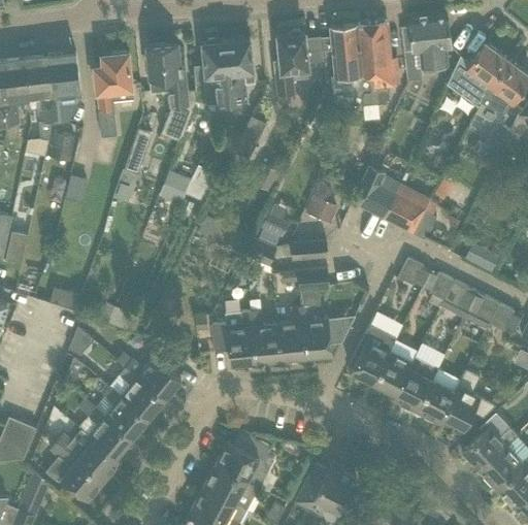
[(408,20),(408,28),(401,29),(407,83),(420,80),(416,52),(418,52),(430,51),(444,50),(451,48),(447,17),(408,20)]
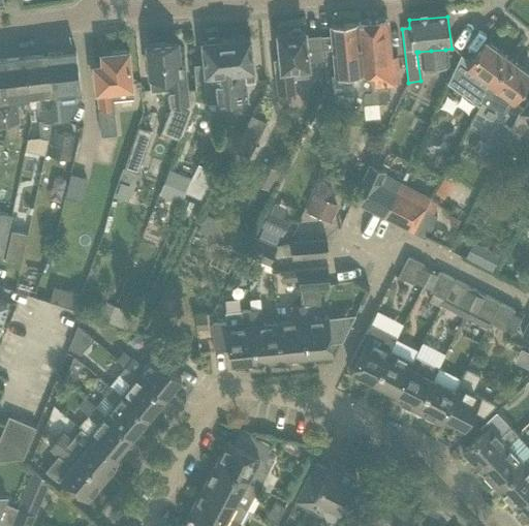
[(391,59),(390,42),(387,22),(359,25),(364,75),(364,83),(350,107),(391,103),(389,86),(399,85),(398,70),(393,70),(392,59),(391,59)]
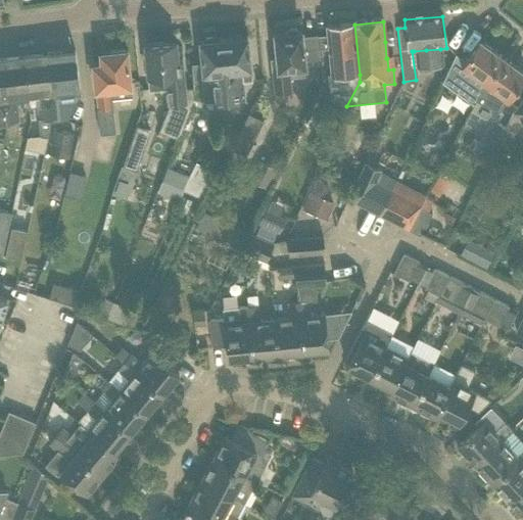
[(360,75),(354,25),(325,28),(327,48),(330,78),(360,75)]
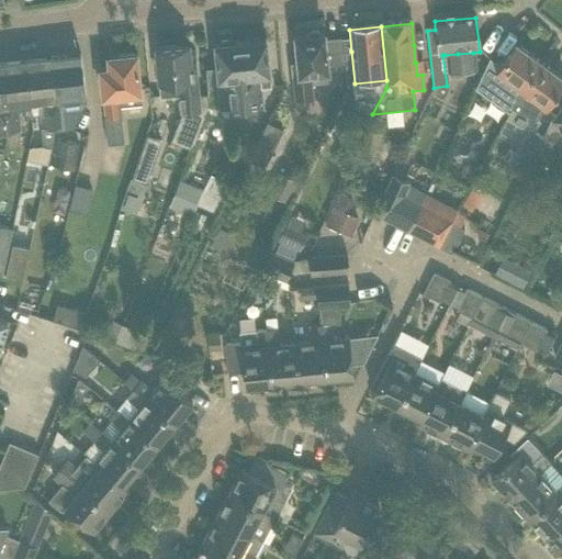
[(328,74),(327,67),(344,66),(341,40),(325,41),(324,35),(294,38),(298,66),(291,66),(293,88),(295,110),(310,109),(308,101),(313,100),(311,76),(328,74)]
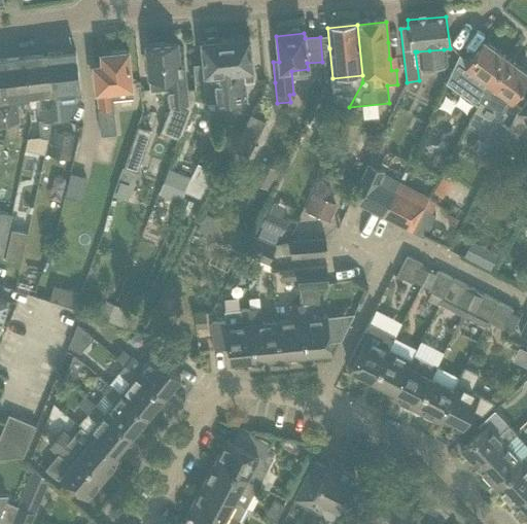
[(243,74),(252,73),(249,39),(225,41),(232,105),(231,106),(232,114),(241,114),(240,105),(246,104),(243,74)]
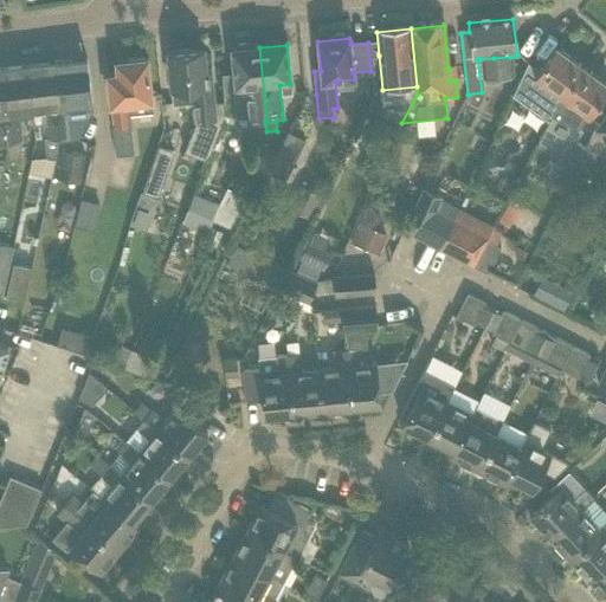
[(266,121),(259,47),(231,51),(234,79),(221,81),(224,98),(234,97),(237,120),(246,120),(247,134),(266,131),(265,122),(266,121)]
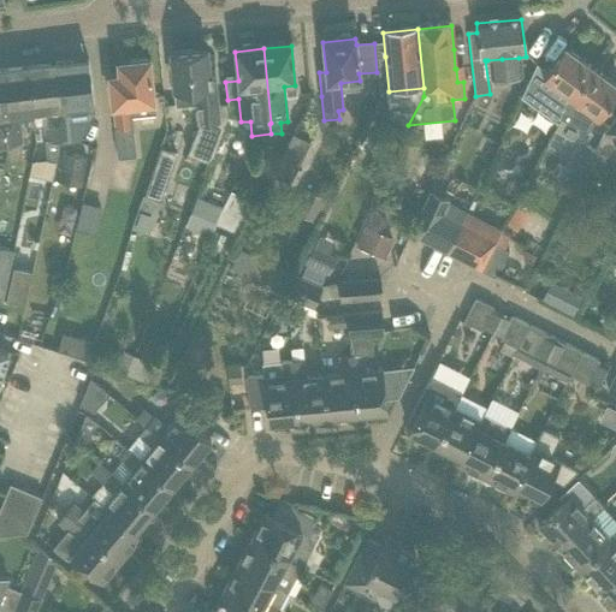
[(570,100),(592,71),(564,49),(526,102),(538,112),(545,101),(563,116),(570,100)]
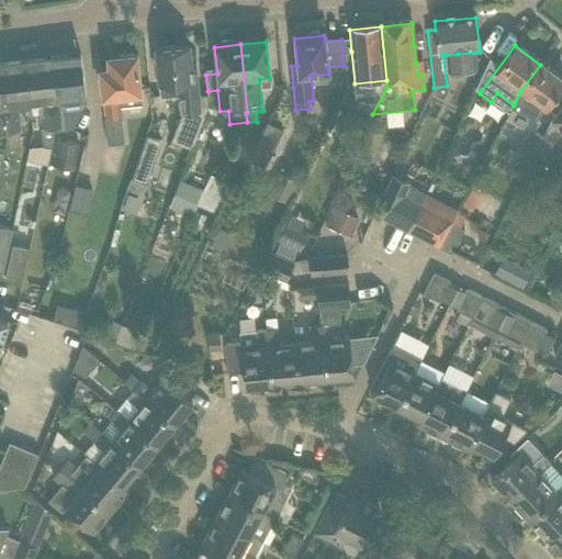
[(199,99),(198,89),(195,67),(189,67),(187,47),(156,49),(161,98),(179,96),(181,115),(170,142),(192,151),(209,101),(208,98),(199,99)]
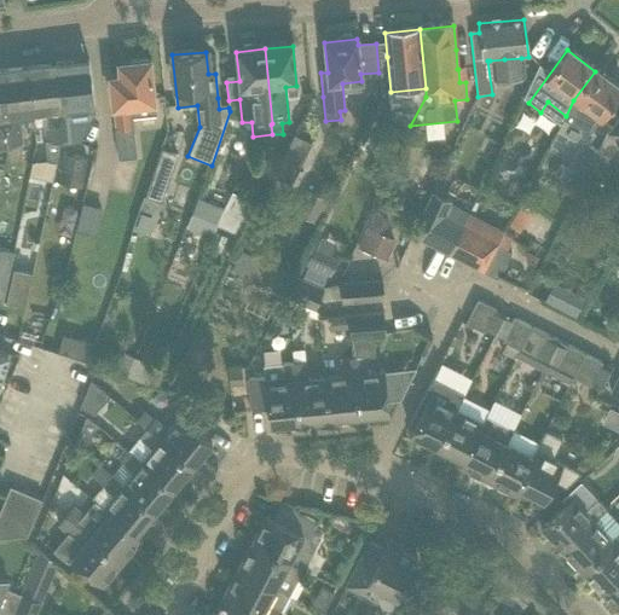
[(522,79),(521,58),(504,59),(490,61),(492,81),(522,79)]
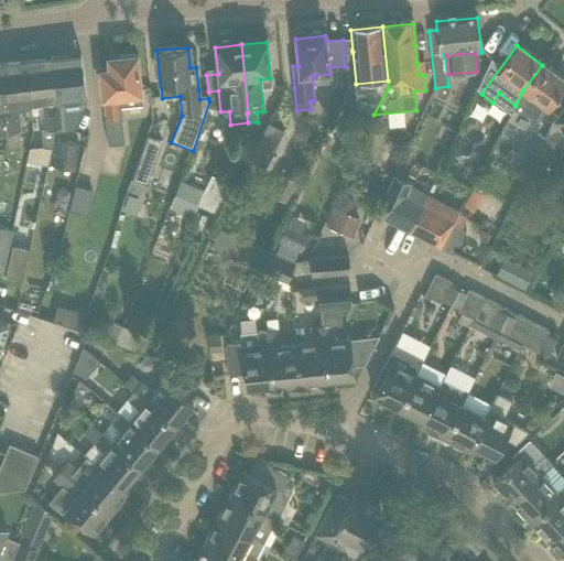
[(109,71),(99,72),(101,94),(105,120),(108,147),(118,146),(125,144),(121,119),(120,109),(142,107),(141,96),(139,78),(137,56),(117,58),(118,69),(109,71)]
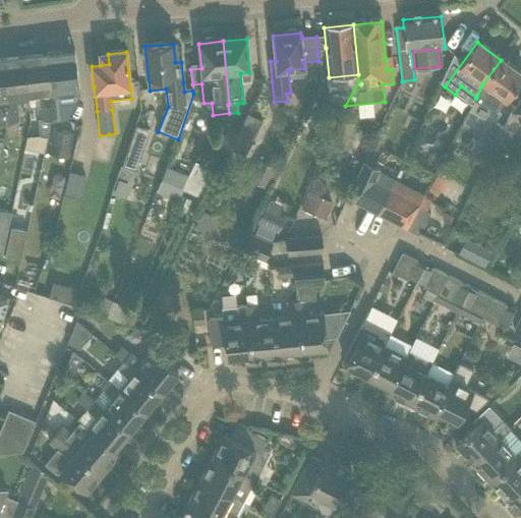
[(79,91),(77,72),(74,53),(47,56),(52,94),(46,95),(49,119),(60,118),(57,94),(79,91)]
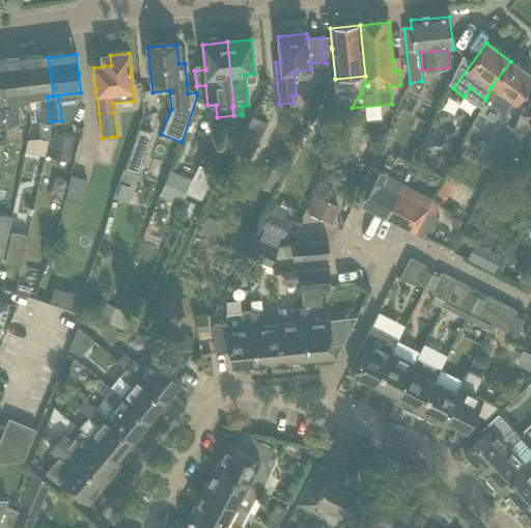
[(26,59),(25,60),(30,99),(27,99),(29,113),(38,112),(39,123),(37,123),(40,140),(48,141),(50,135),(50,122),(50,121),(47,96),(53,95),(48,57),(26,59)]
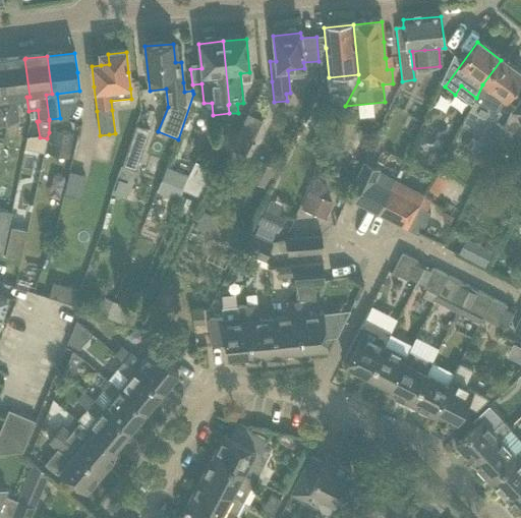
[(30,97),(24,59),(5,61),(7,78),(6,78),(9,99),(4,100),(5,112),(7,125),(18,123),(15,98),(26,97),(30,97)]
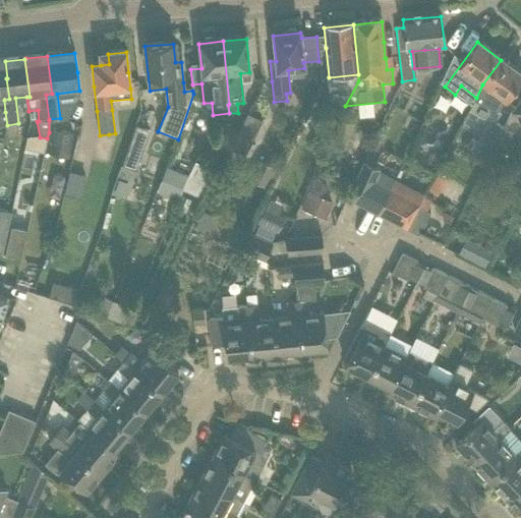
[(471,107),(463,123),(483,133),(489,138),(487,141),(490,144),(480,158),(488,164),(505,133),(506,130),(504,129),(495,123),(500,114),(497,111),(505,101),(507,101),(520,81),(520,73),(501,60),(482,84),(476,98),(471,107)]
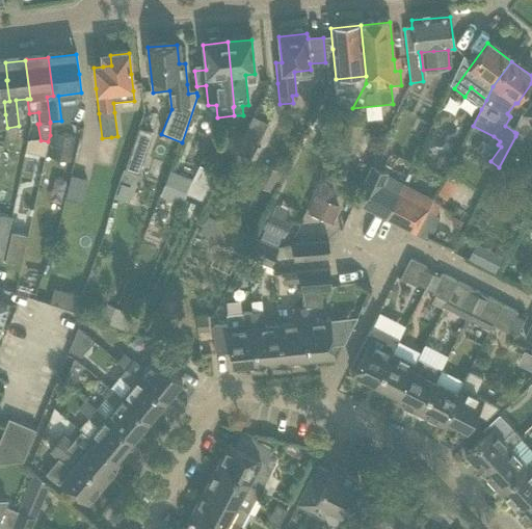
[(7,80),(5,62),(0,62),(0,128),(7,128),(5,114),(4,102),(9,101),(6,80),(7,80)]
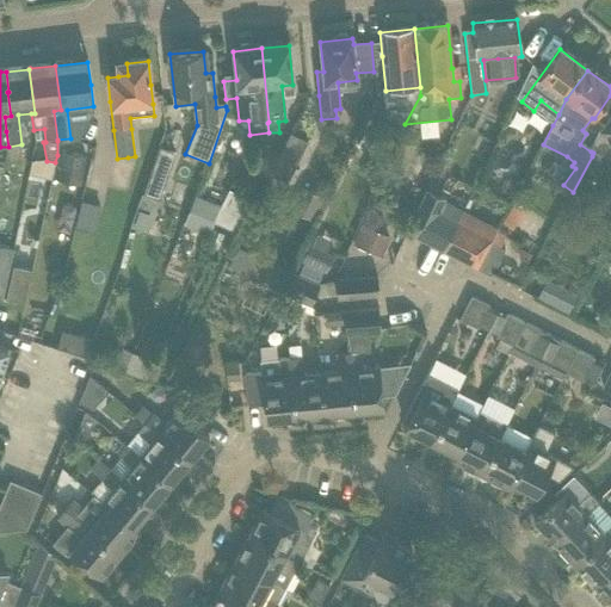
[(610,116),(610,117),(598,134),(599,135),(591,152),(593,153),(592,156),(599,161),(610,146),(610,116)]
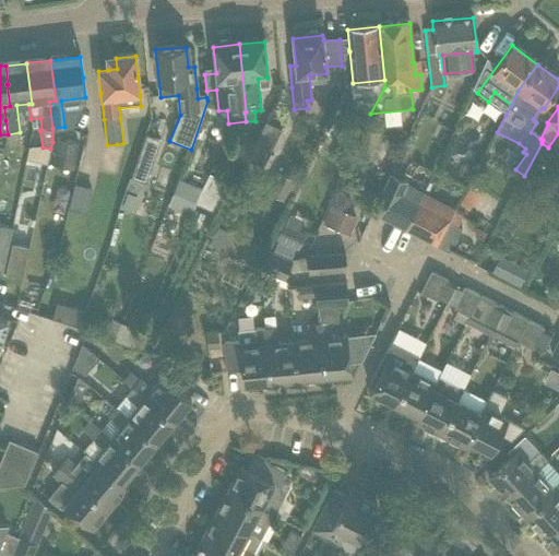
[(262,170),(282,132),(266,125),(247,163),(262,170)]
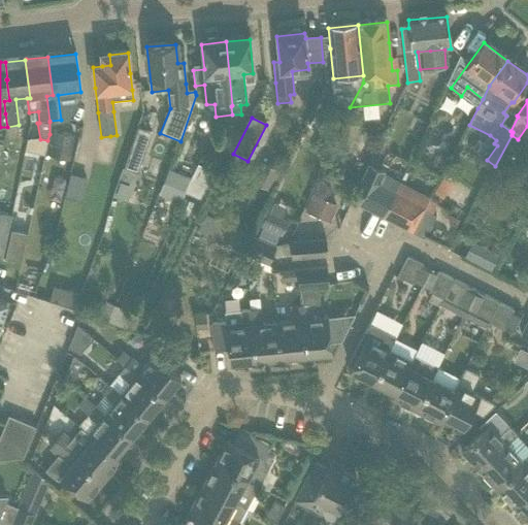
[(137,174),(152,133),(138,129),(124,169),(137,174)]
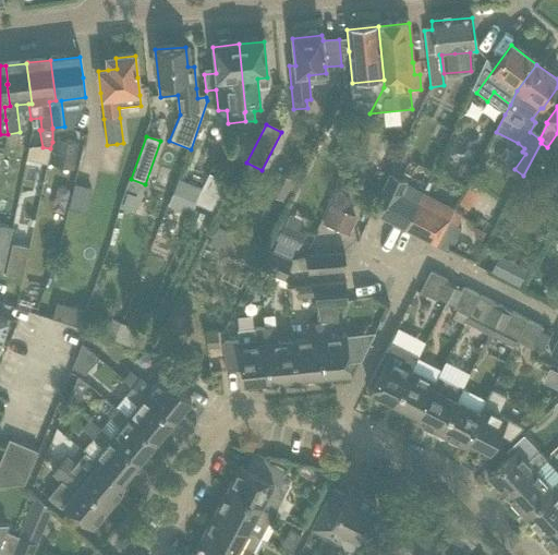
[(73,170),(79,145),(57,141),(51,166),(73,170)]
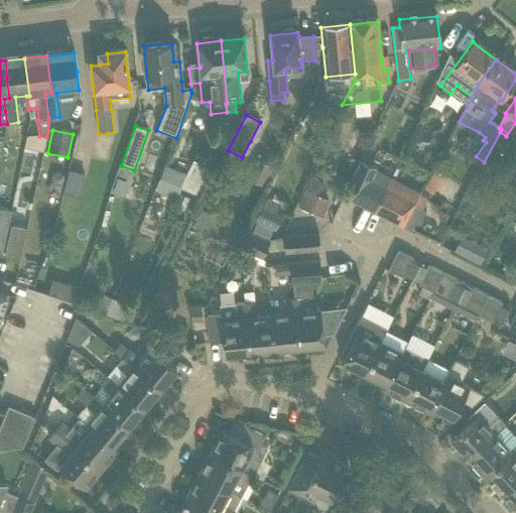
[(257,161),(247,179),(264,188),(274,170),(257,161)]
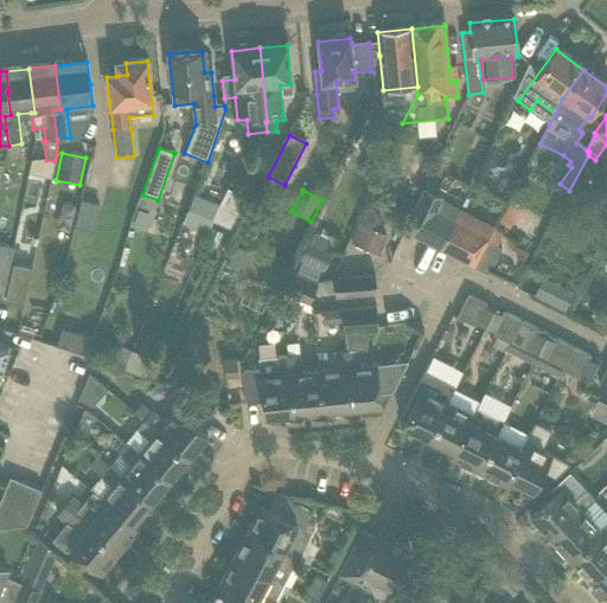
[(238,236),(254,205),(228,191),(219,205),(212,222),(238,236)]
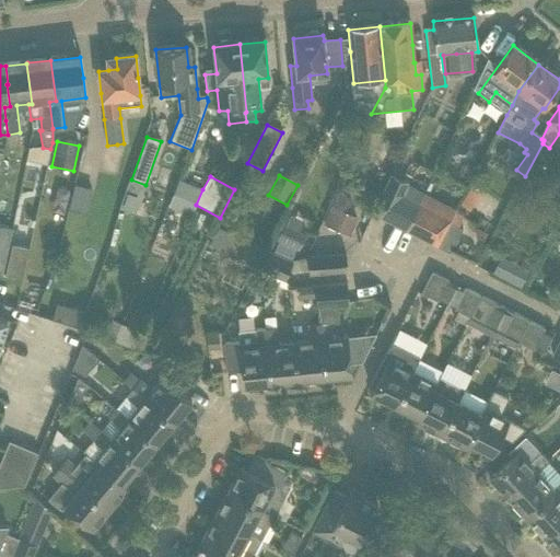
[(406,232),(424,195),(408,187),(409,184),(392,176),(372,216),(406,232)]
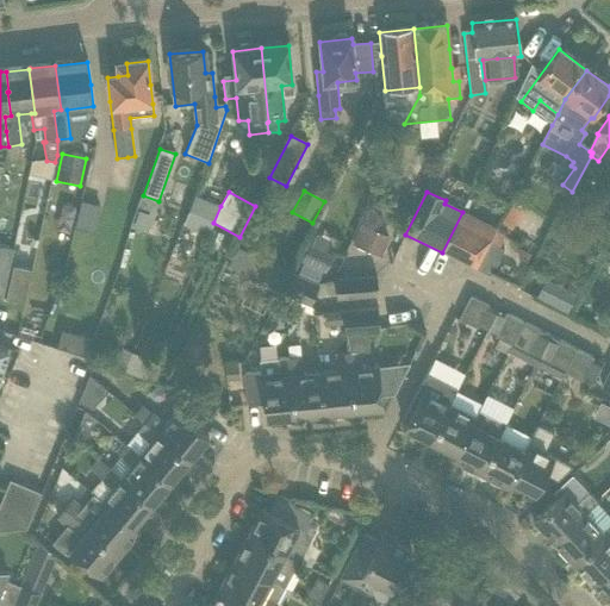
[(213,223),(221,206),(195,197),(184,227),(209,237),(213,223)]
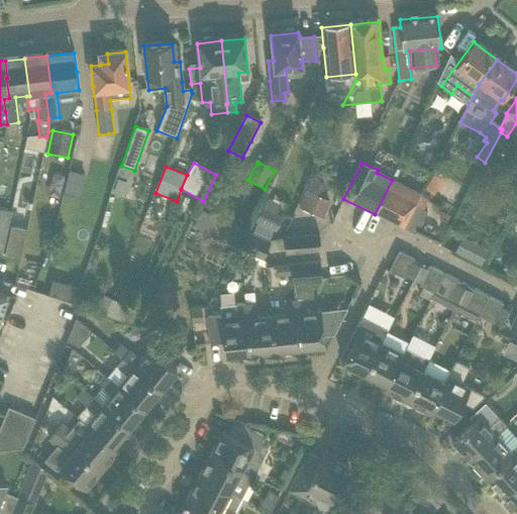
[(79,196),(85,176),(71,173),(65,192),(79,196)]
